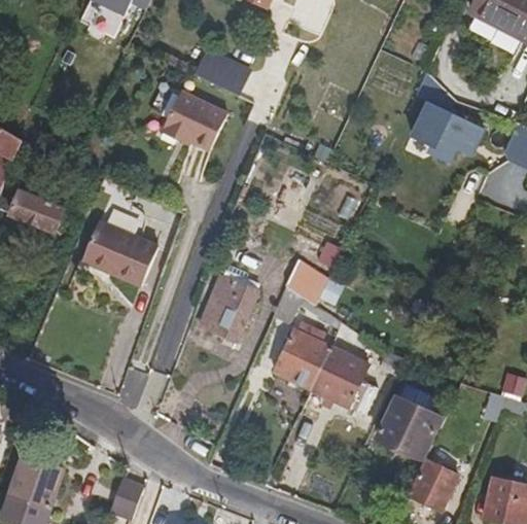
[(96,0),(125,14),(132,0),(96,0)]
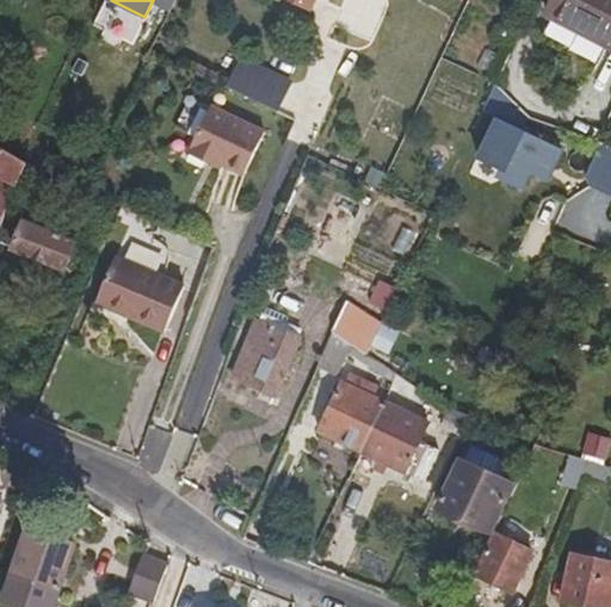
[(610,49),(610,0),(549,0),(542,14),(610,49)]
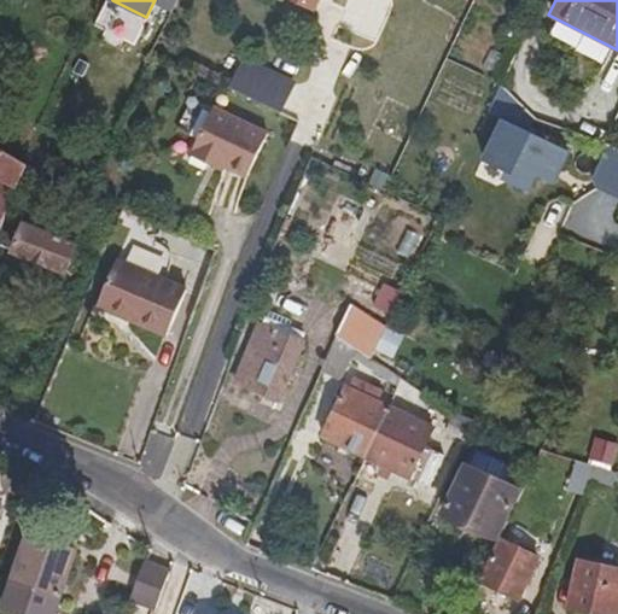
[(279,111),(293,83),(245,59),(231,87),(279,111)]
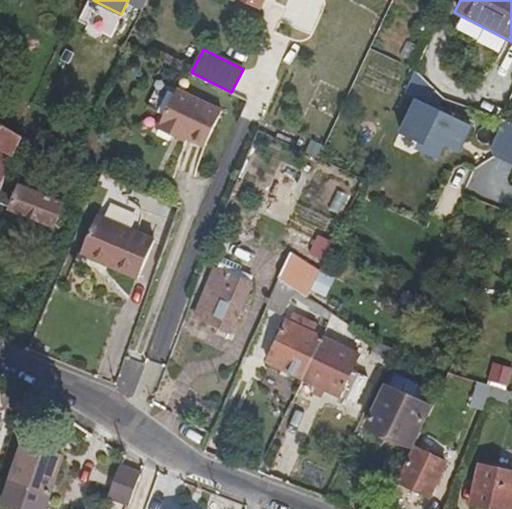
[(207,145),(222,109),(177,88),(159,128),(176,137),(179,131),(188,136),(207,145)]
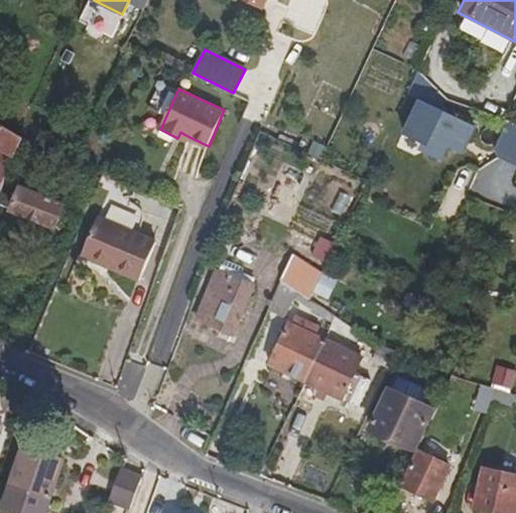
[(465,139),(471,125),(415,98),(400,130),(422,141),(419,147),(438,156),(445,142),(454,146),(459,136),(465,139)]
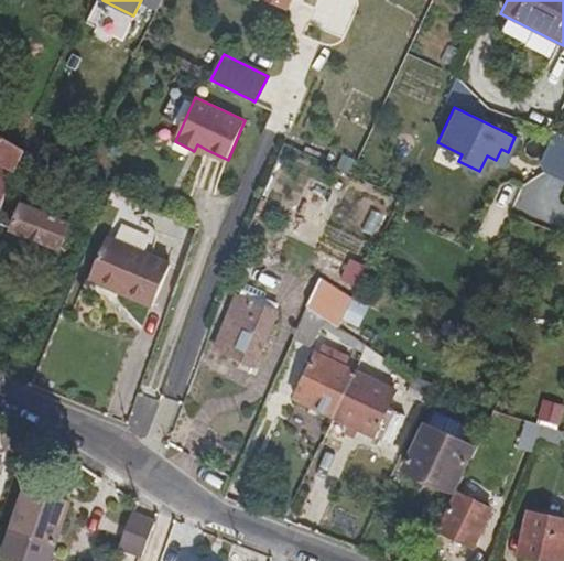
[(0,196),(3,191),(14,166),(22,150),(0,137),(0,196)]
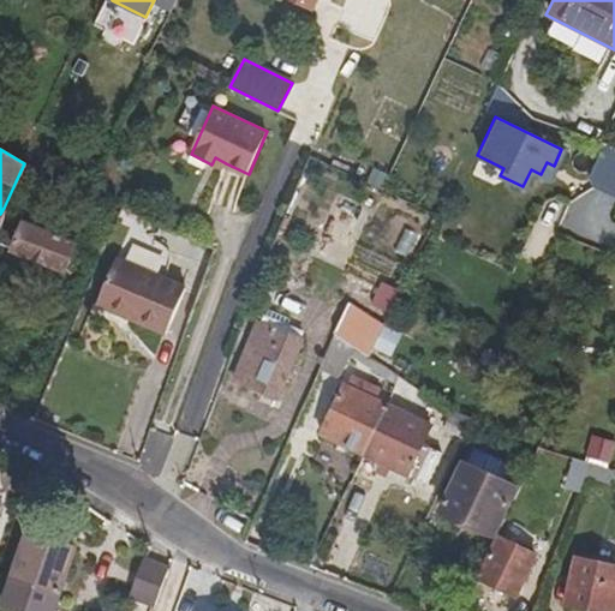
[(224,169),(226,163),(215,157),(212,165),(224,169)]
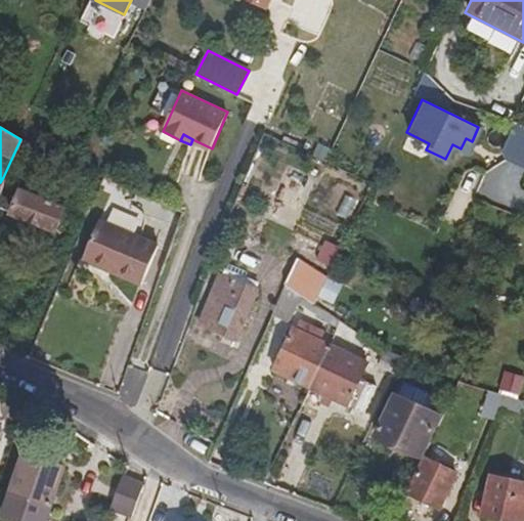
[(35,164),(41,148),(40,148),(20,139),(13,155),(35,164)]
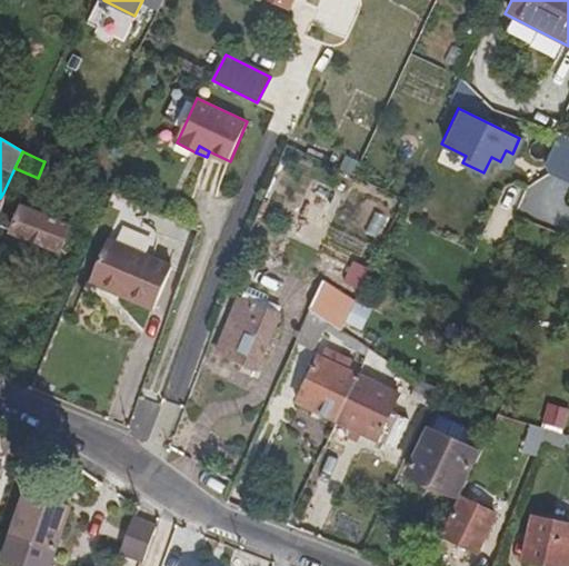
[(69,226),(38,215),(42,204),(23,196),(21,199),(3,192),(0,198),(0,227),(59,249),(69,226)]
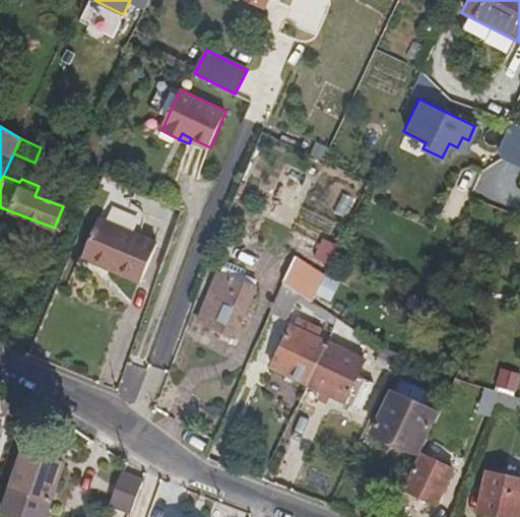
[(140,280),(155,243),(98,218),(81,255),(140,280)]
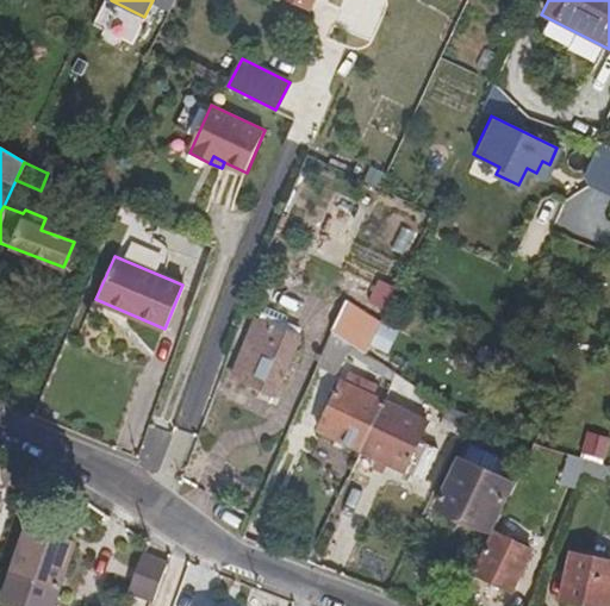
[(378,276),(371,301),(391,306),(397,281),(378,276)]
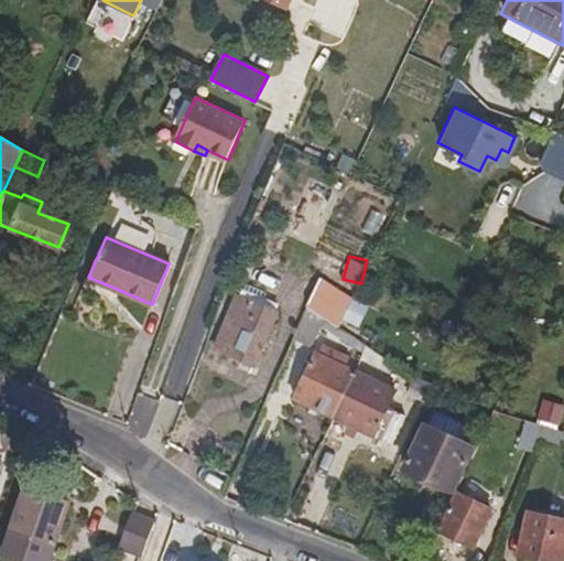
[(347,299),(316,279),(304,308),(320,317),(335,327),(339,317),(347,299)]
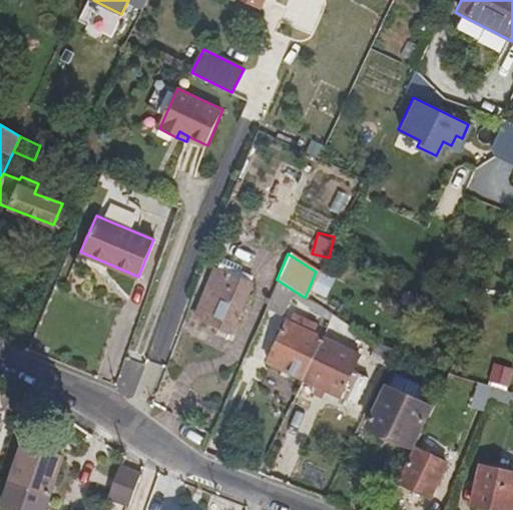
[(324,296),(334,277),(318,270),(316,272),(309,289),(324,296)]
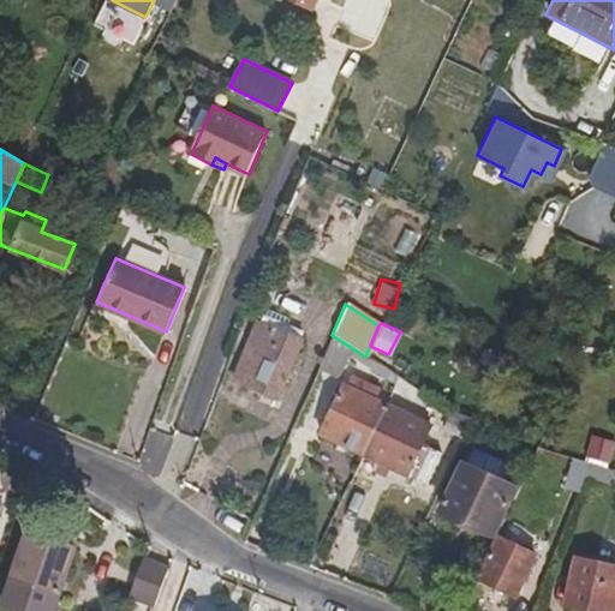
[(275,397),(297,342),(254,324),(232,379),(275,397)]
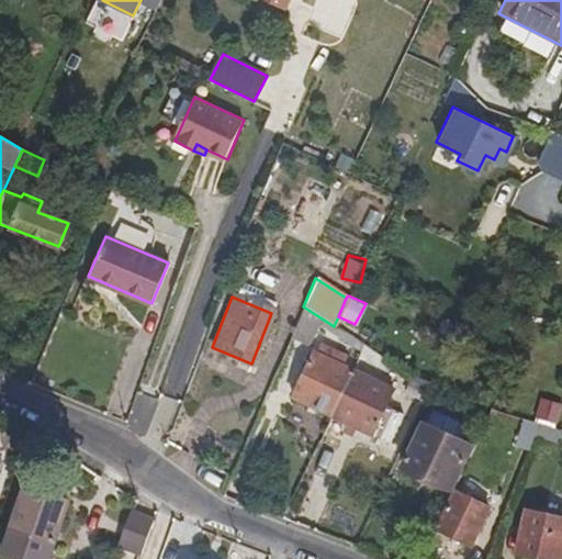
[(315,323),(318,316),(303,306),(290,338),(306,346),(315,323)]
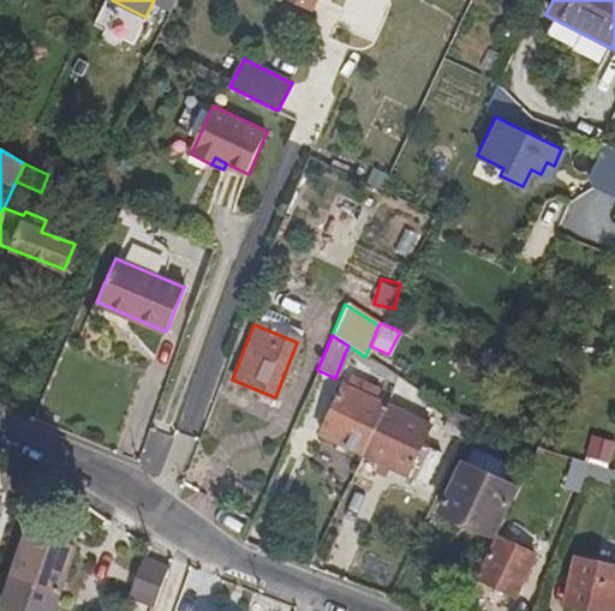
[(396,377),(365,357),(348,346),(345,353),(394,383),(396,377)]
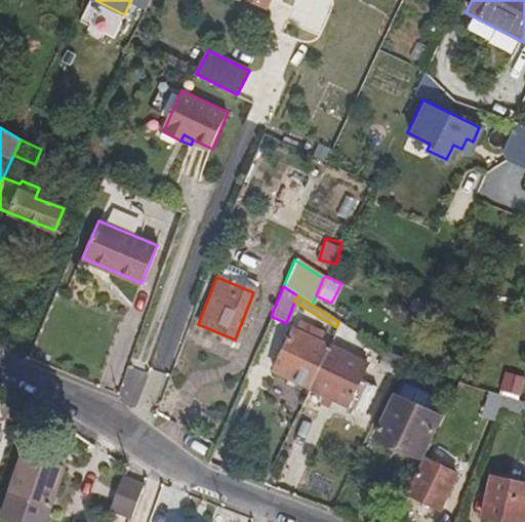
[(308,388),(328,346),(317,340),(321,332),(297,321),(293,330),(290,328),(270,370),(285,376),(294,382),(308,388)]
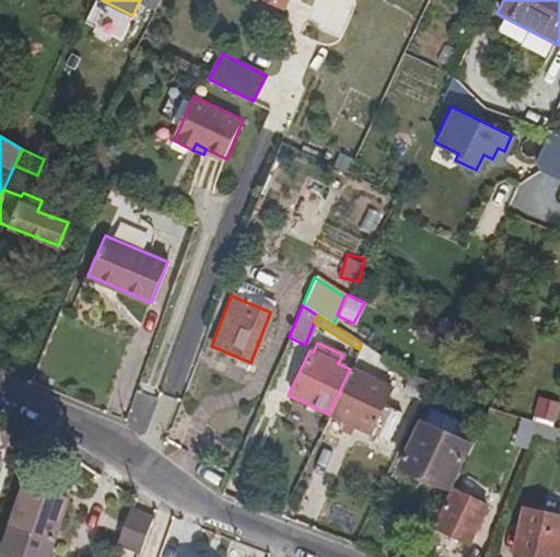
[(378,355),(361,344),(359,349),(357,355),(375,368),(383,357),(378,355)]
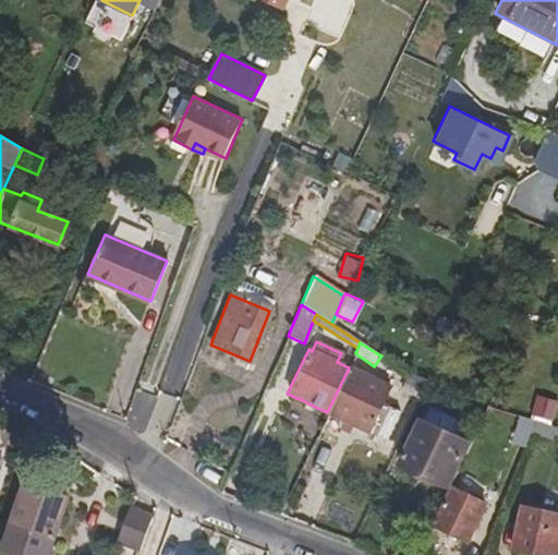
[(384,438),(398,409),(379,401),(387,385),(349,368),(327,412),(352,423),(384,438)]
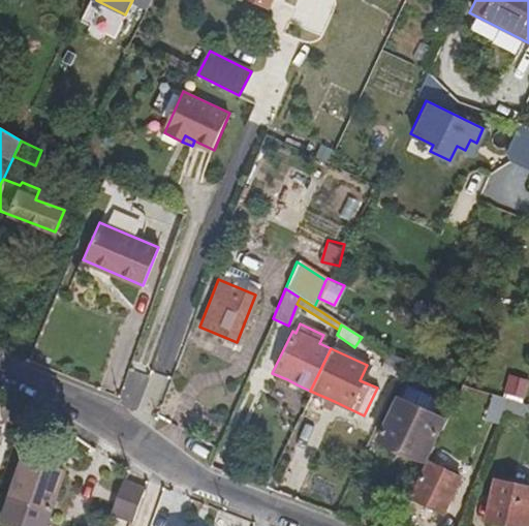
[(527,380),(508,375),(503,391),(522,397),(527,380)]
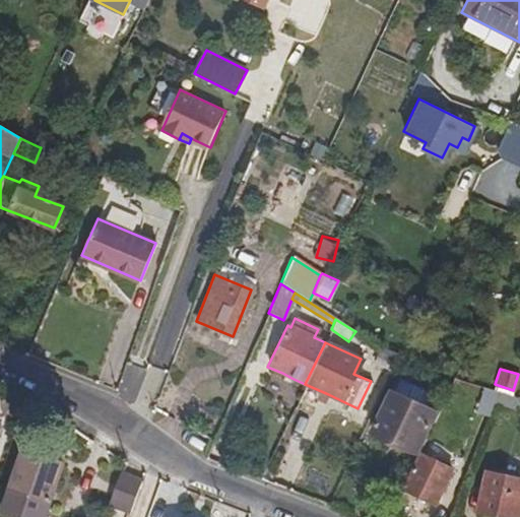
[(291,378),(282,373),(277,384),(286,388),(291,378)]
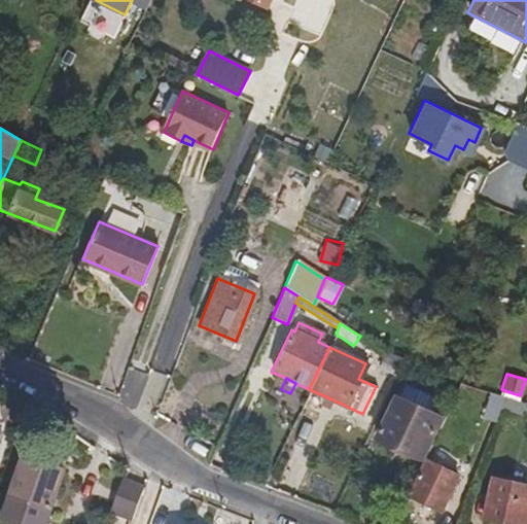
[(375,440),(419,460),(438,418),(436,417),(444,403),(405,385),(398,398),(395,396),(375,440)]
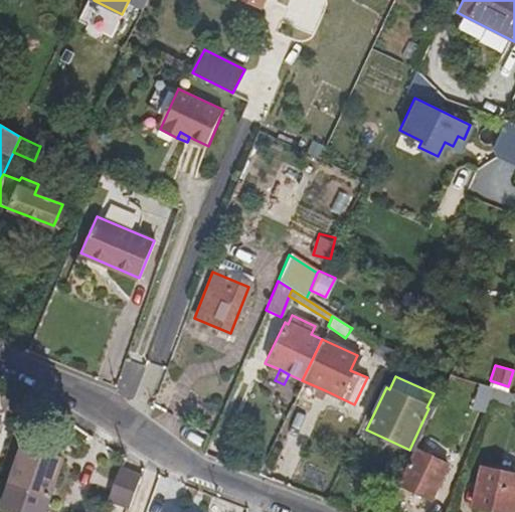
[(325,390),(302,380),(295,395),(310,402),(312,397),(320,401),(325,390)]
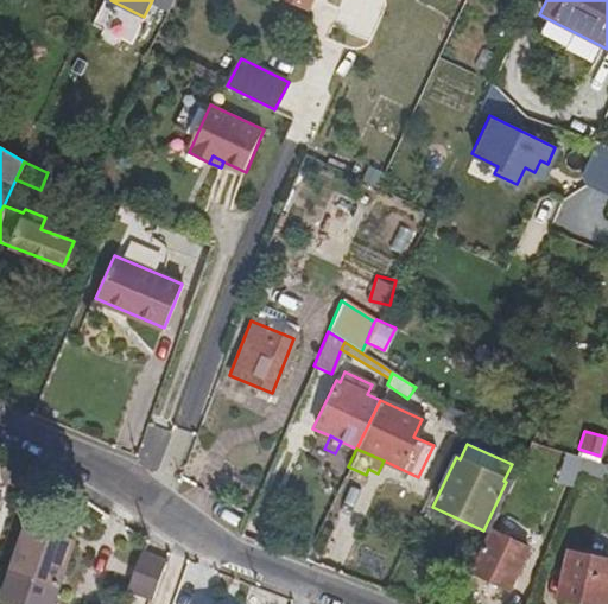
[(577,472),(583,457),(567,452),(556,483),(571,488),(577,472)]
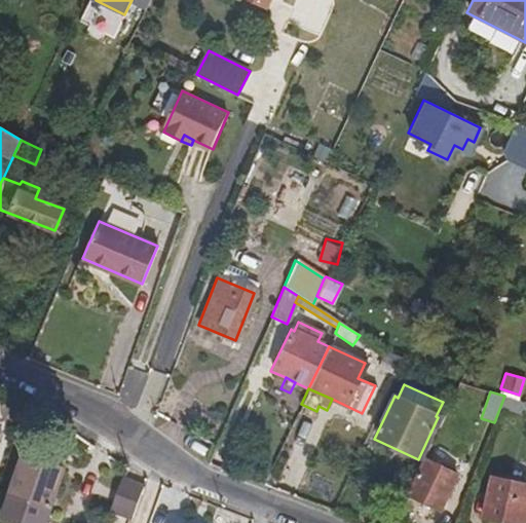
[(521,414),(525,402),(504,396),(499,409),(521,414)]
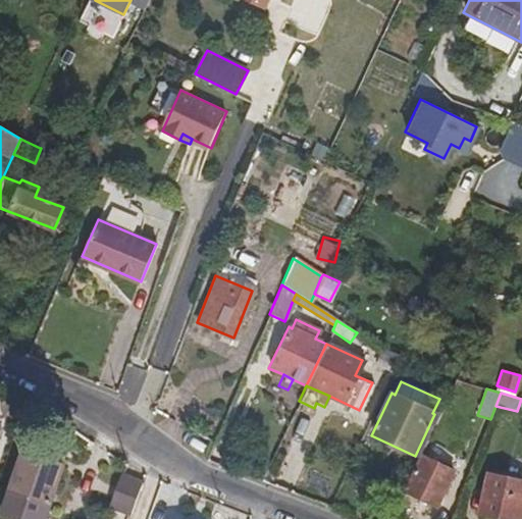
[(20,518),(45,518),(63,466),(22,452),(2,513),(20,518)]
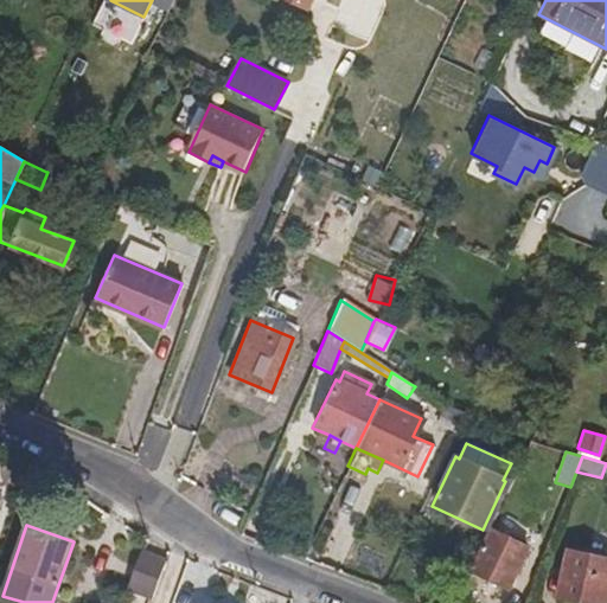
[(505,588),(525,547),(489,531),(468,570),(505,588)]
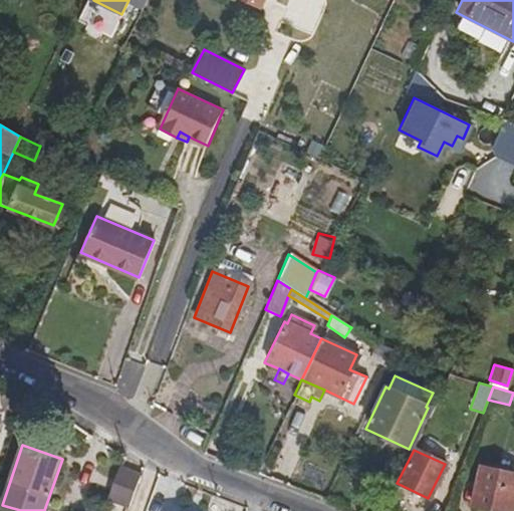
[(132,495),(141,472),(119,464),(110,488),(132,495)]
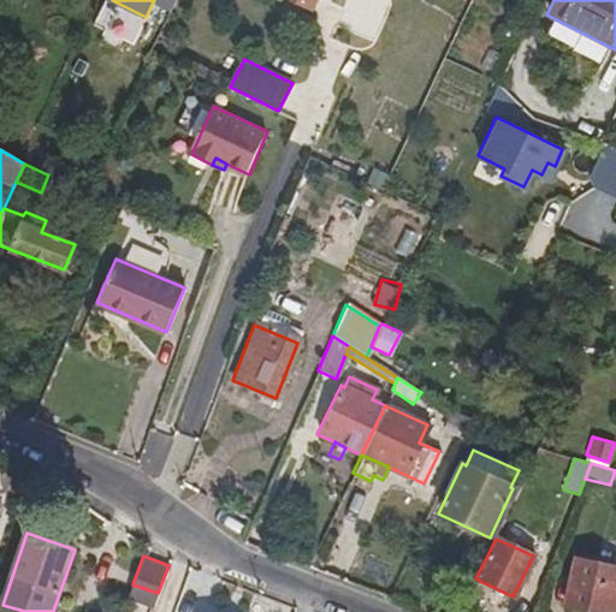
[(597,611),(611,611),(615,592),(615,565),(574,557),(563,605),(597,611)]
